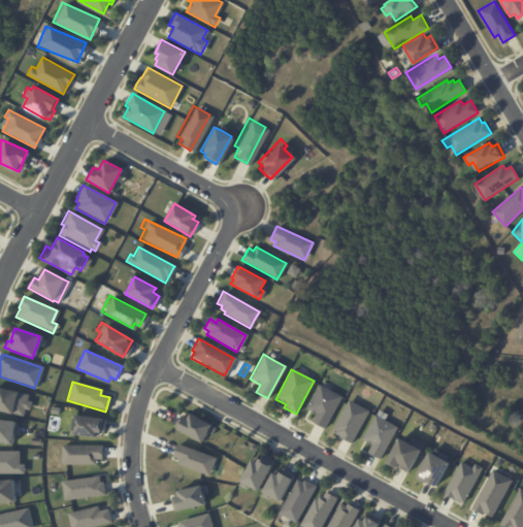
[(320,386),(341,397),(324,429),(312,422),(316,415),(306,408),(319,385),(320,386)]
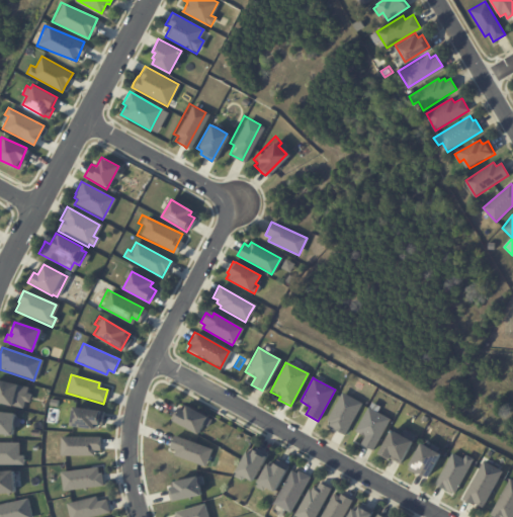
[(25,388),(24,393),(28,394),(26,403),(22,402),(20,409),(12,407),(0,404),(0,381),(25,388)]
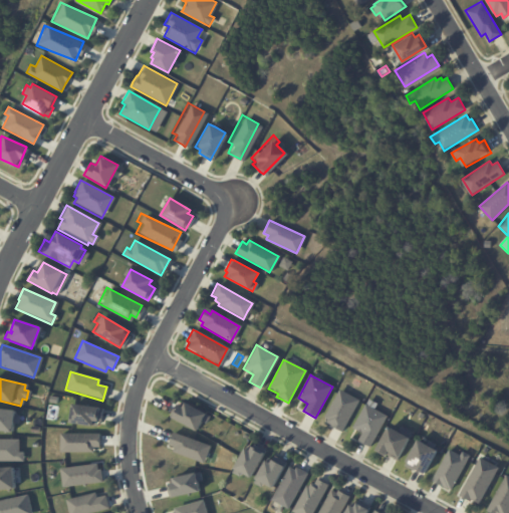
[(342,392),(358,401),(341,432),(329,426),(330,424),(325,422),(327,420),(323,418),(338,390),(342,392)]
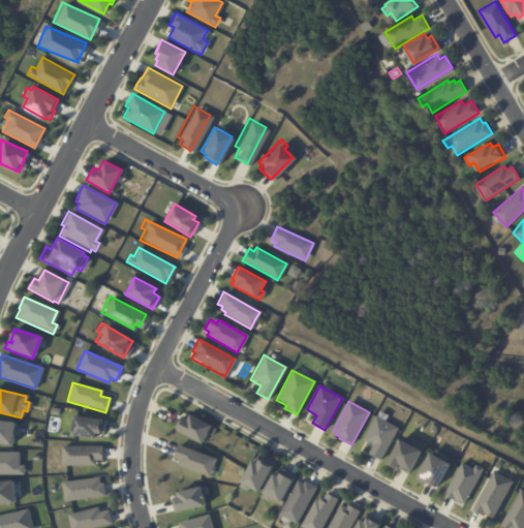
[(178,428),(183,417),(187,420),(189,415),(214,429),(210,436),(207,435),(202,444),(176,431),(178,428)]
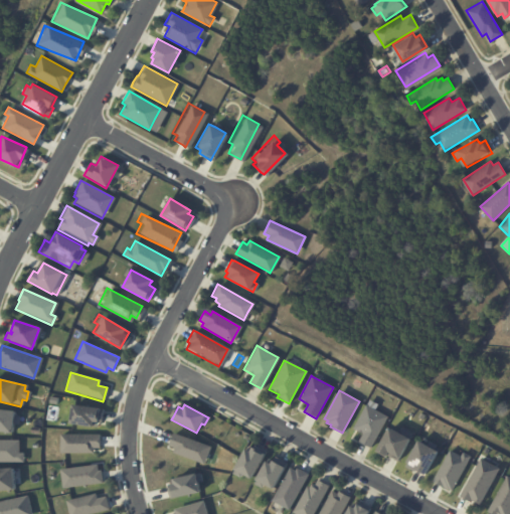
[(101,409),(99,422),(97,422),(97,423),(96,426),(92,426),(92,429),(68,424),(71,405),(101,409)]
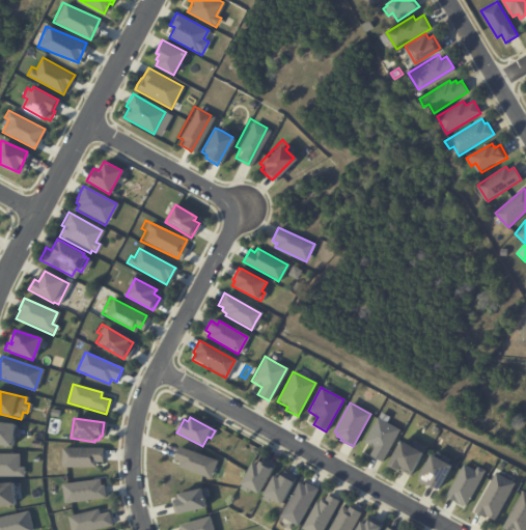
[(378,418),(399,429),(382,463),(369,455),(374,448),(364,443),(377,418),(378,418)]
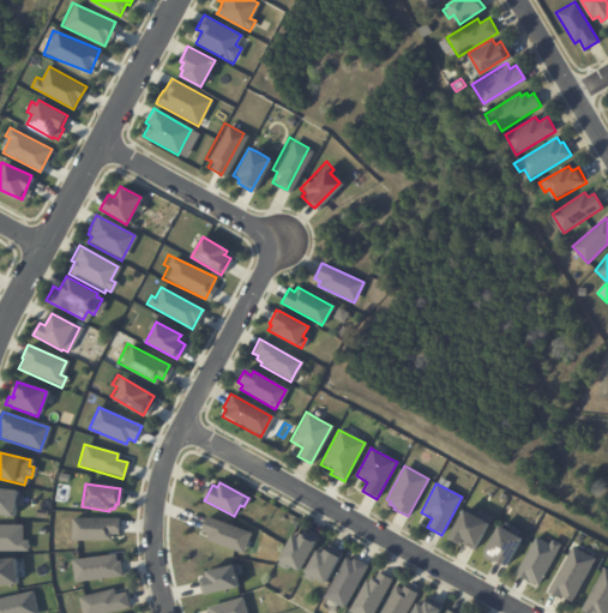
[(0,491),(16,492),(16,496),(20,497),(19,506),(14,506),(13,518),(0,517),(0,491)]
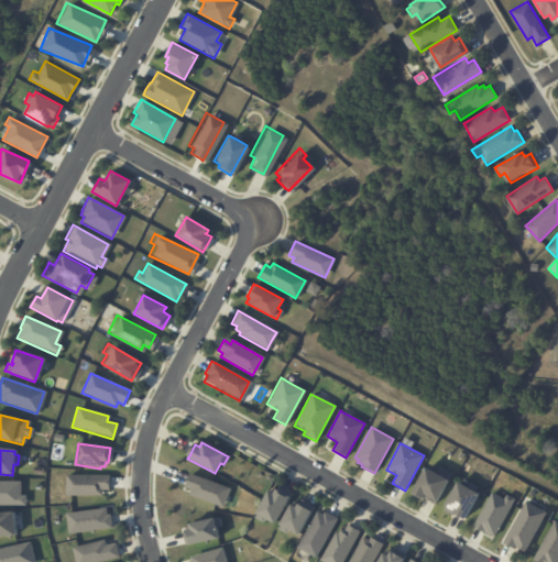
[(431,503),(424,499),(423,500),(412,494),(425,469),(434,473),(437,467),(450,474),(447,480),(448,481),(437,503),(435,502),(434,505),(431,503)]
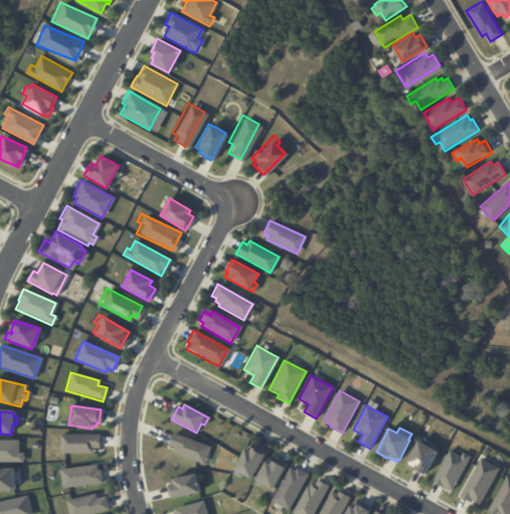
[(96,434),(56,433),(56,451),(96,451),(96,434)]
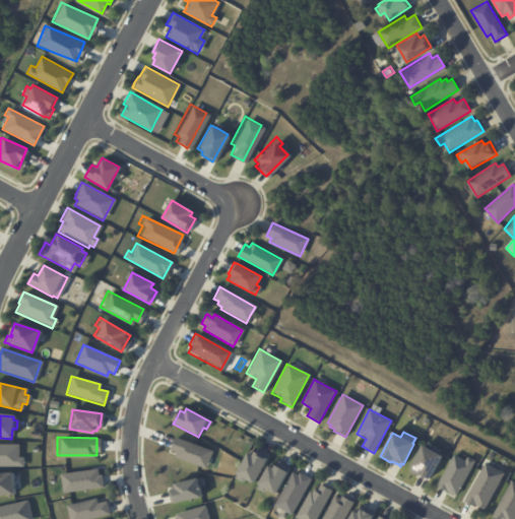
[(166,454),(204,464),(208,448),(171,438),(166,454)]
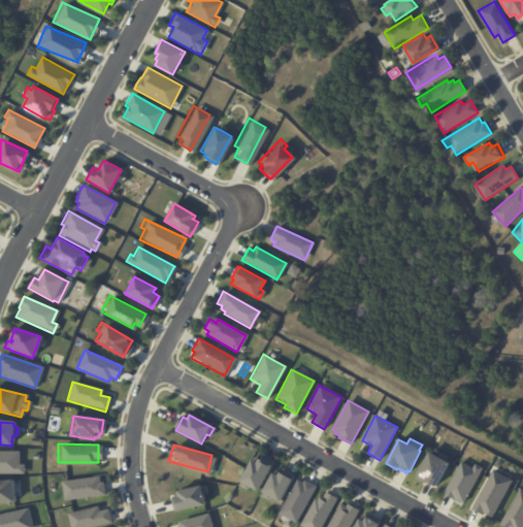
[(0,452),(17,452),(17,465),(22,465),(22,473),(0,473),(0,452)]
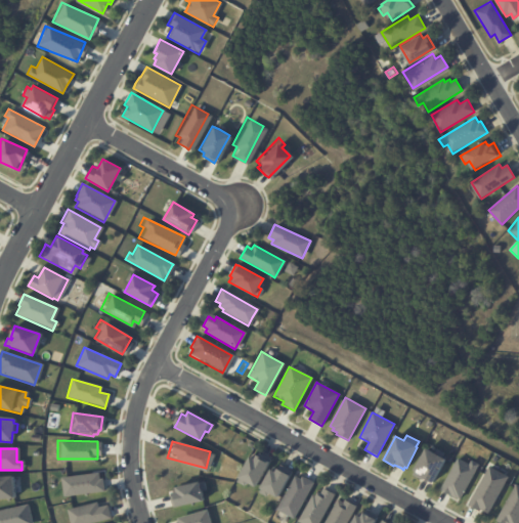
[(432,453),(444,461),(432,484),(421,478),(419,480),(411,475),(425,449),(432,453)]
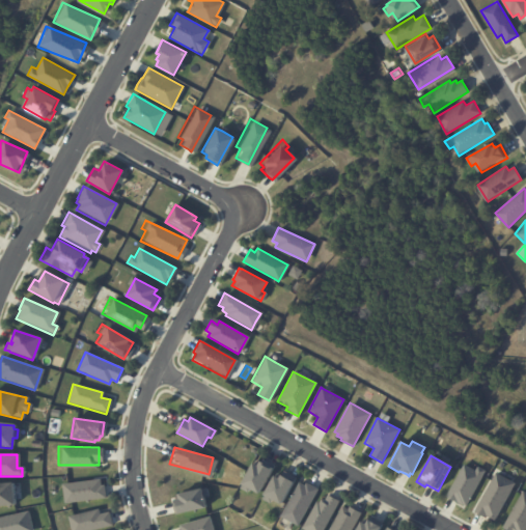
[(261,463),(274,470),(260,496),(250,490),(248,493),(240,489),(242,484),(243,485),(253,465),(258,467),(260,463),(261,463)]
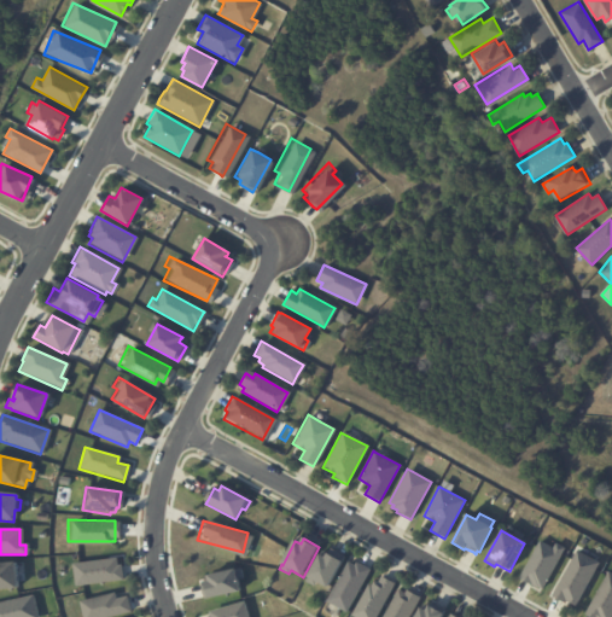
[(563,548),(540,591),(530,585),(530,587),(517,580),(537,541),(551,548),(553,543),(563,548)]
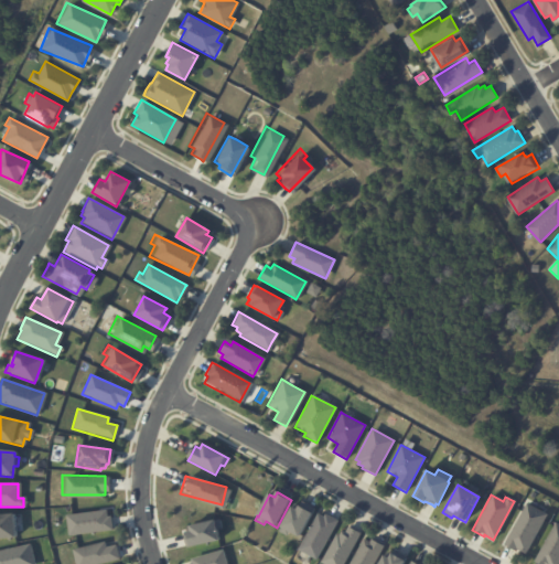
[(300,501),(313,508),(311,513),(312,513),(299,538),(288,532),(287,536),(277,531),(280,527),(281,527),(293,504),(296,507),(299,501),(300,501)]
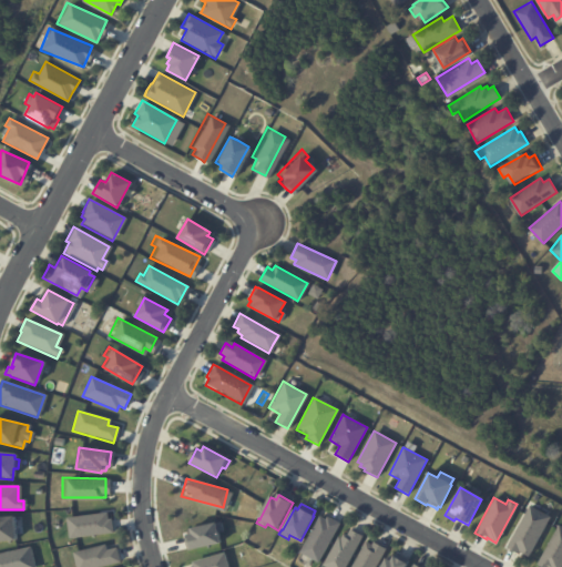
[(524,556),(545,515),(524,504),(502,545),(524,556)]
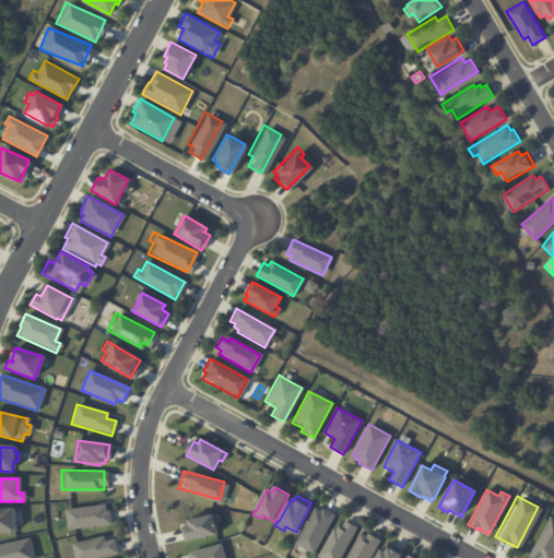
[(61,507),(63,527),(105,524),(104,503),(61,507)]
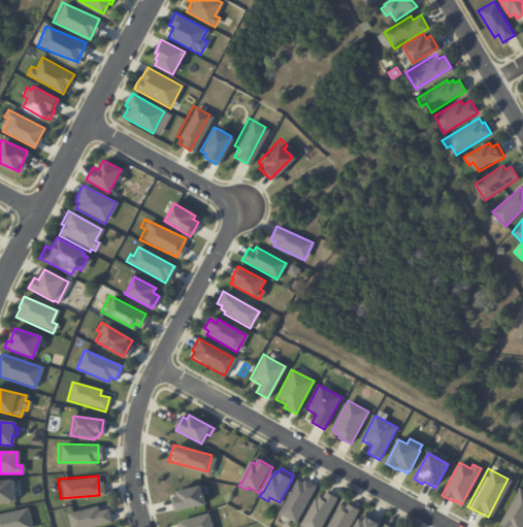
[(304,481),(316,487),(296,524),(279,515),(296,480),(302,483),(303,481),(304,481)]
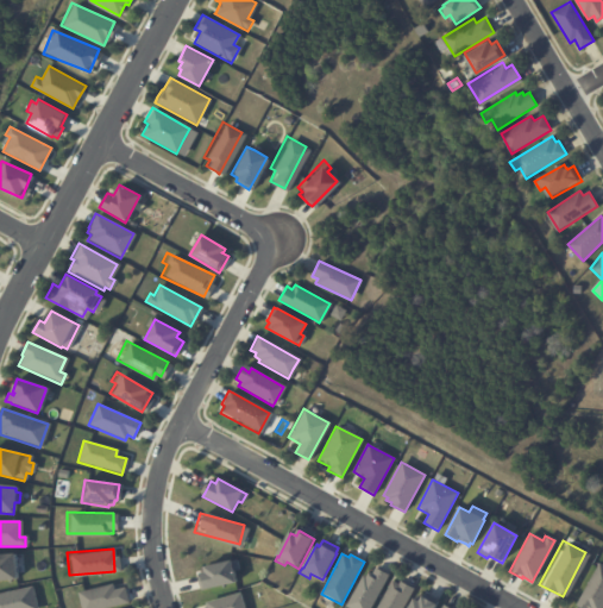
[(0,556),(13,555),(14,581),(0,582),(0,556)]
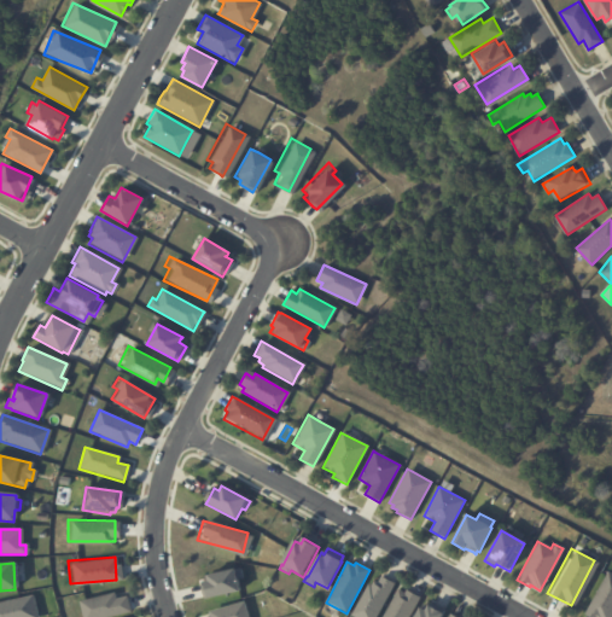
[(197,572),(199,595),(234,592),(231,569),(197,572)]
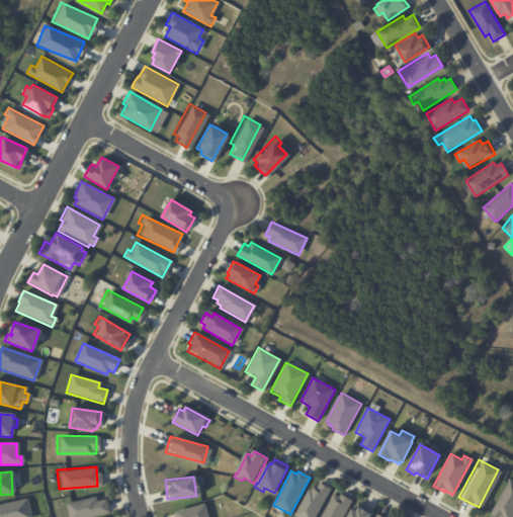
[(507,516),(512,507),(512,481),(505,478),(486,512),(495,516),(507,516)]
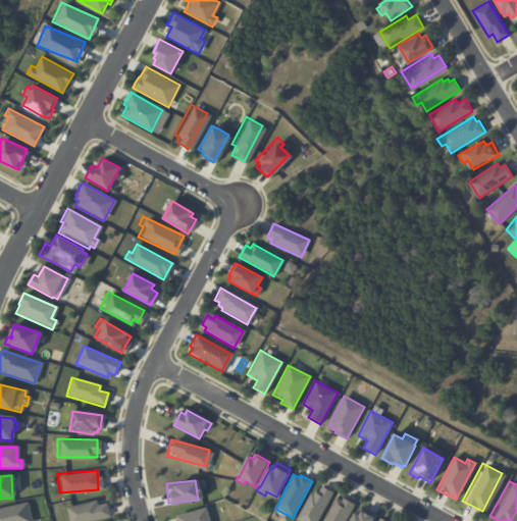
[(322,487),(333,492),(318,520),(298,520),(297,520),(311,493),(314,495),(316,490),(318,492),(321,486),(322,487)]
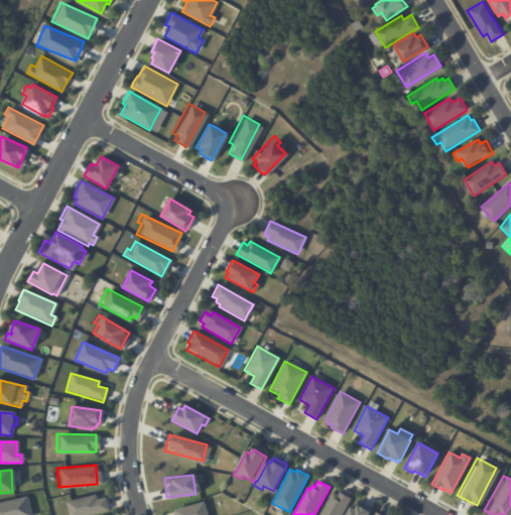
[(79,514),(105,509),(102,495),(93,497),(93,493),(62,500),(66,514),(79,514)]
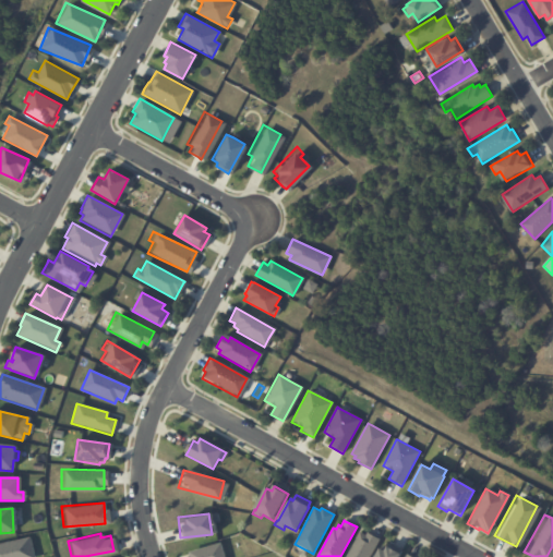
[(368,533),(379,540),(369,556),(346,556),(359,533),(365,536),(367,533),(368,533)]
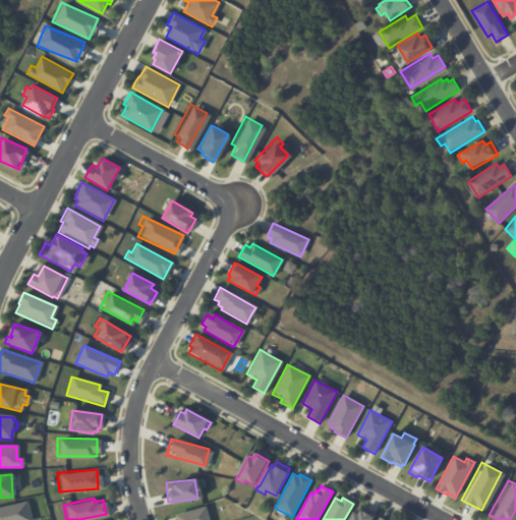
[(0,519),(27,519),(23,500),(0,505),(0,519)]
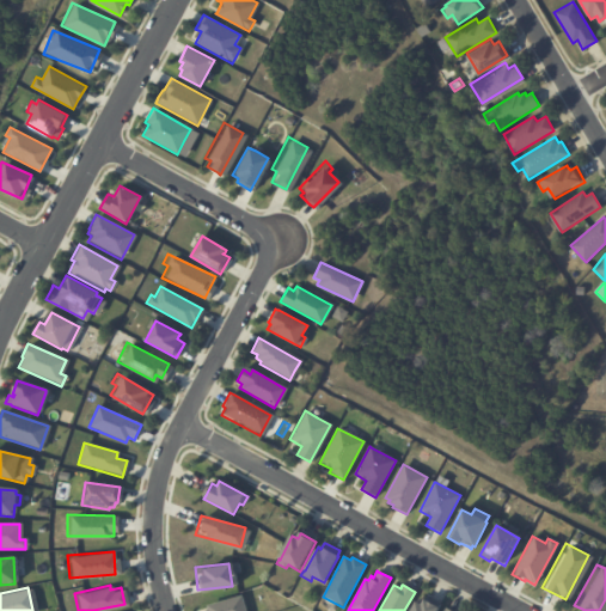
[(242,610),(237,594),(202,604),(203,610),(196,610),(242,610)]
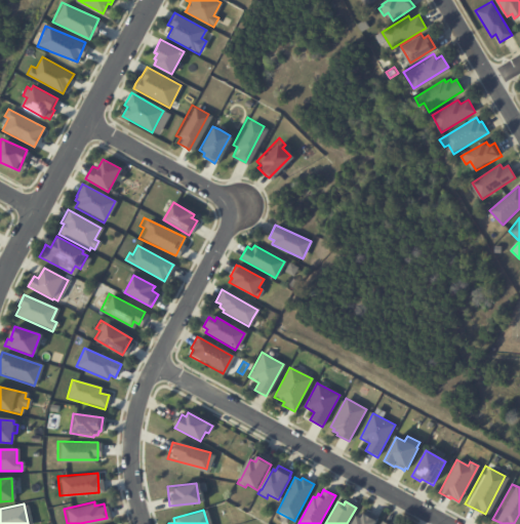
[(366,513),(376,519),(375,521),(376,522),(374,523),(353,523),(358,514),(363,516),(365,513),(366,513)]
